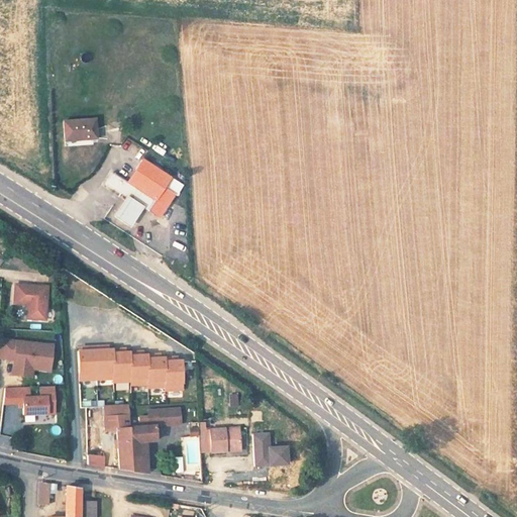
[(94,118),(62,120),(63,136),(76,135),(76,140),(95,139),(94,118)]
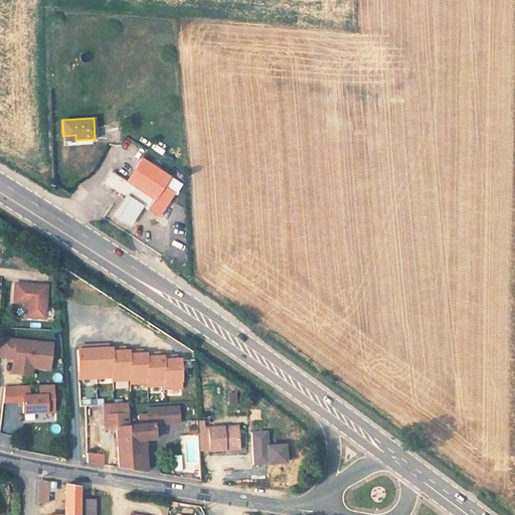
[(105,182),(121,192),(122,190),(145,204),(151,195),(155,198),(149,207),(148,209),(158,216),(173,194),(162,187),(169,177),(142,159),(128,182),(112,171),(105,182)]
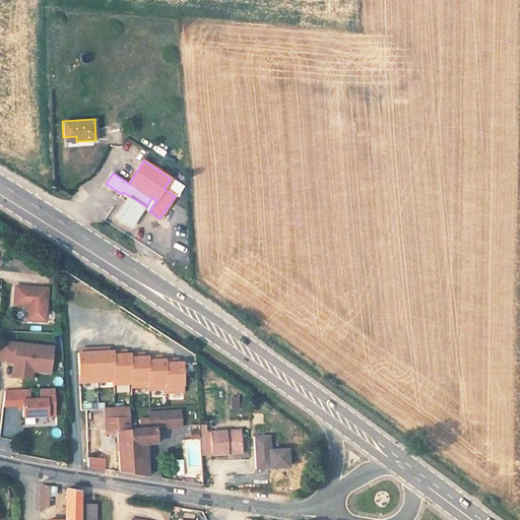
[(150,209),(146,206),(123,192),(122,194),(149,211),(150,209)]
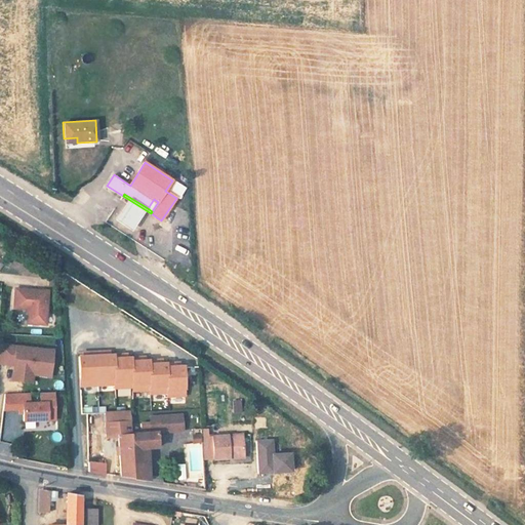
[(148,208),(152,211),(158,202),(154,199),(148,208)]
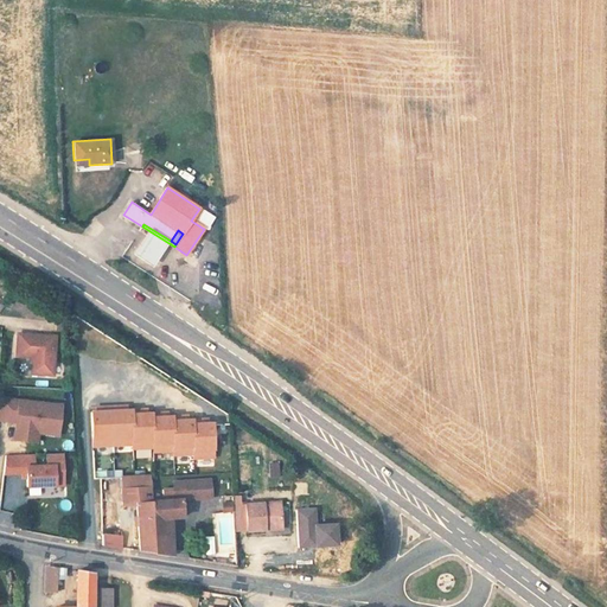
[(56,337),(18,334),(17,357),(32,357),(31,374),(53,375),(56,337)]
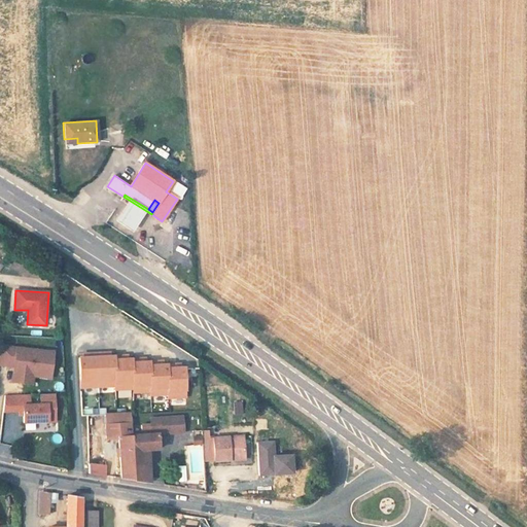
[(54,351),(0,344),(0,363),(13,365),(11,381),(32,383),(33,375),(33,369),(50,371),(54,351)]
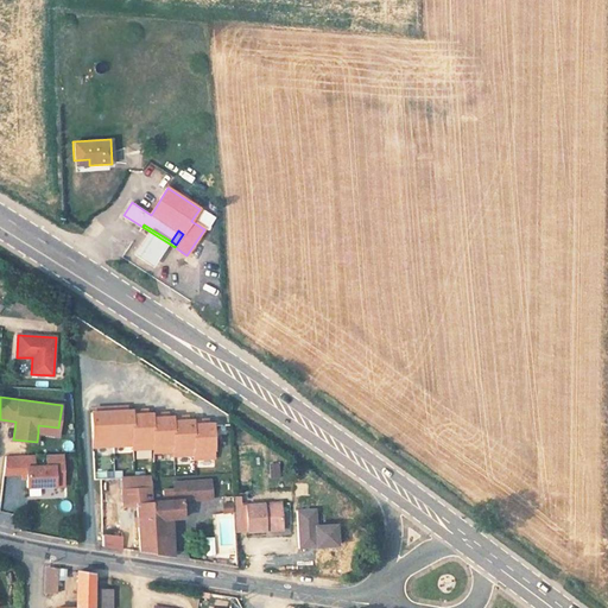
[(122,405),(112,406),(114,444),(133,443),(132,410),(122,410),(122,405)]
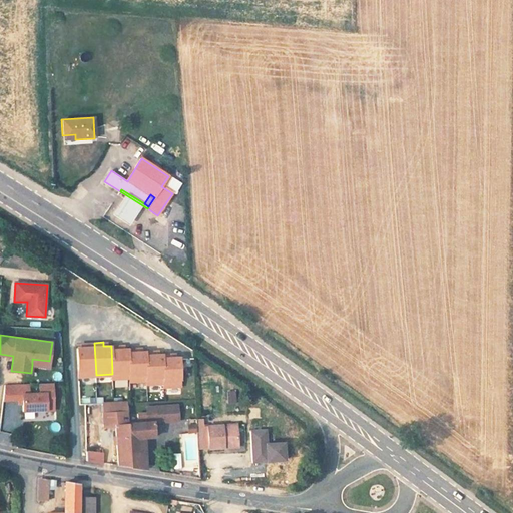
[(85,347),(77,348),(79,376),(96,375),(94,343),(85,344),(85,347)]
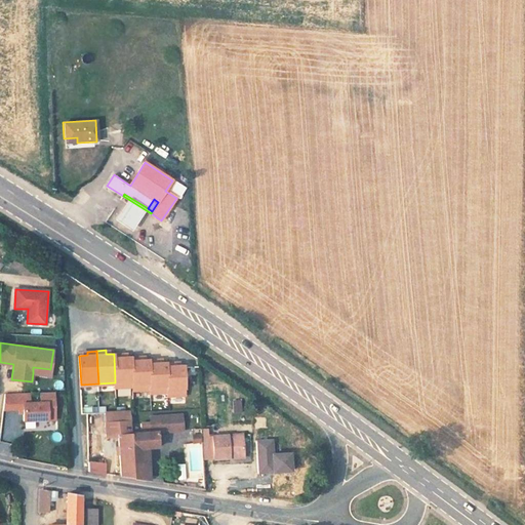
[(123,353),(114,354),(115,382),(116,387),(128,386),(126,357),(123,357),(123,353)]
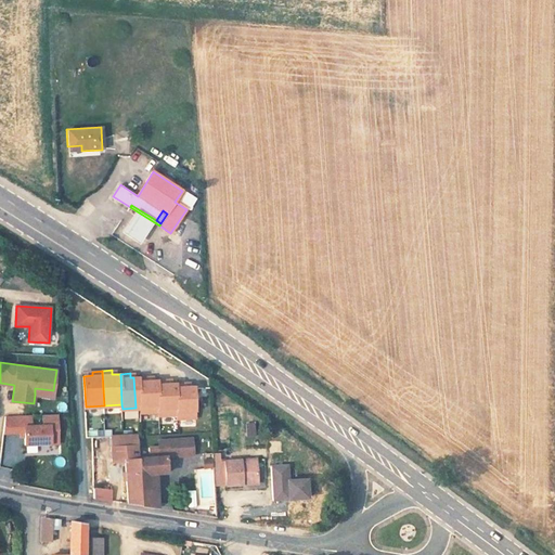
[(149,376),(139,376),(141,408),(141,411),(159,411),(157,379),(150,381),(149,376)]
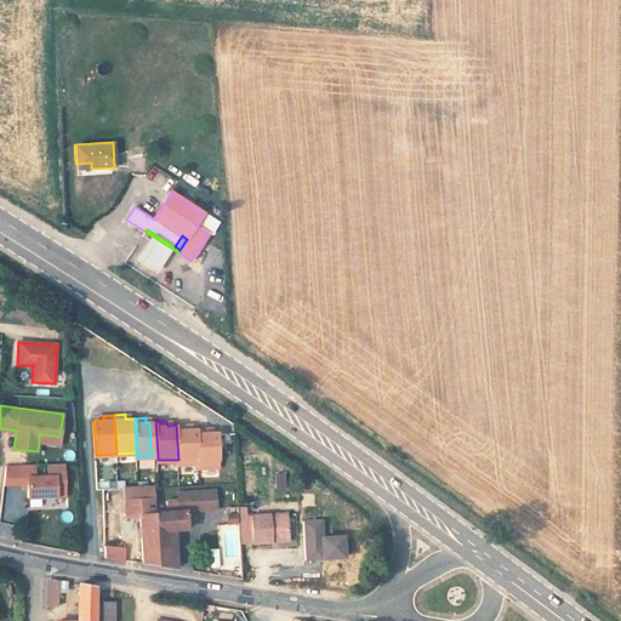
[(187,425),(176,425),(178,460),(178,463),(199,462),(197,428),(188,428),(187,425)]
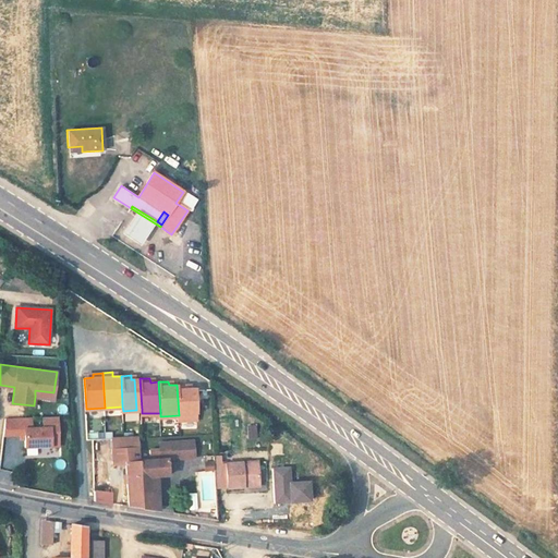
[(186,384),(177,385),(179,415),(179,420),(197,419),(196,388),(187,388),(186,384)]
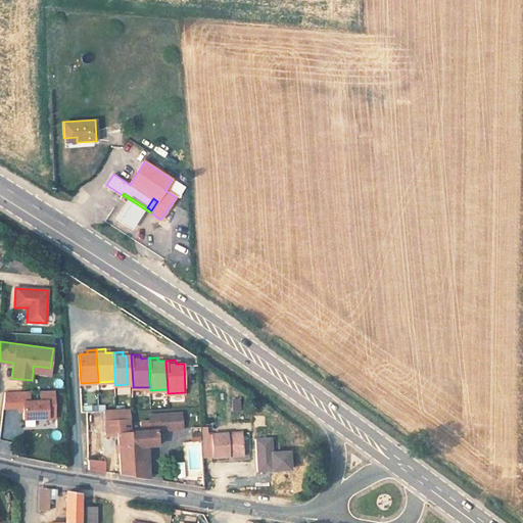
[(40,401),(22,401),(22,419),(54,418),(54,390),(40,391),(40,401)]
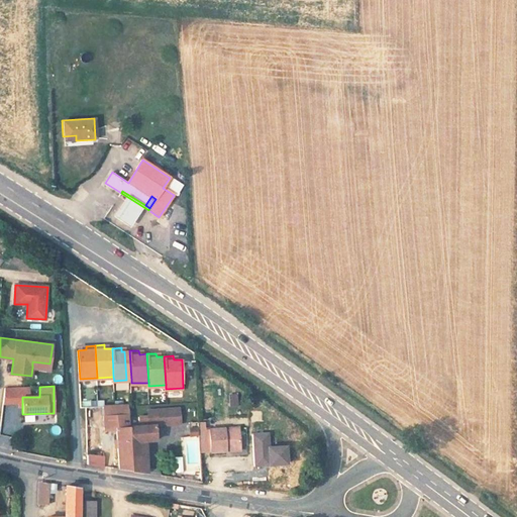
[(228,407),(237,406),(235,393),(226,394),(228,407)]
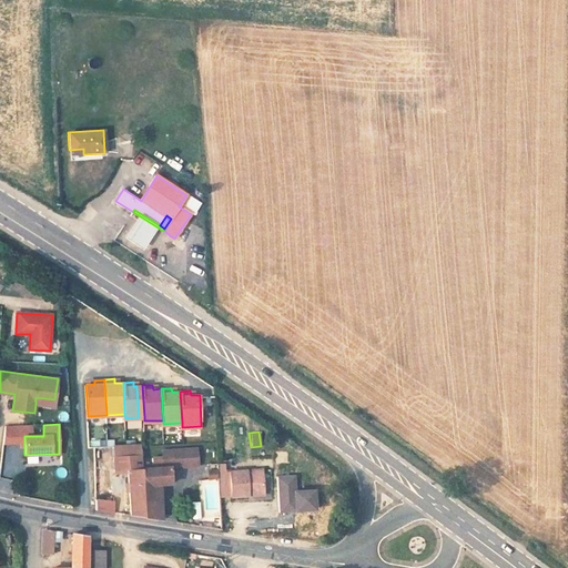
[(130,516),(145,518),(142,466),(141,444),(114,445),(115,452),(109,452),(109,466),(115,466),(117,472),(128,472),(130,516)]
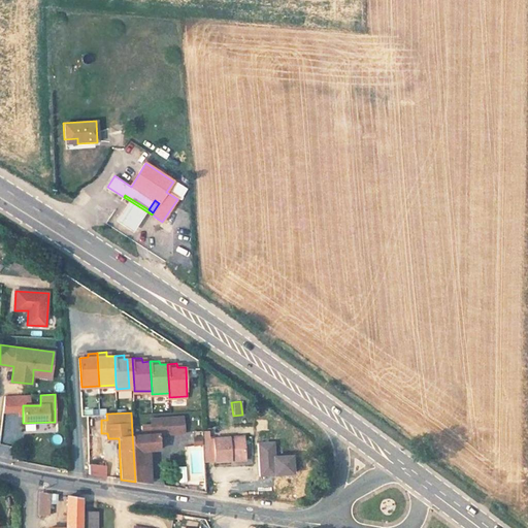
[(184,416),(159,416),(159,432),(184,431),(184,416)]
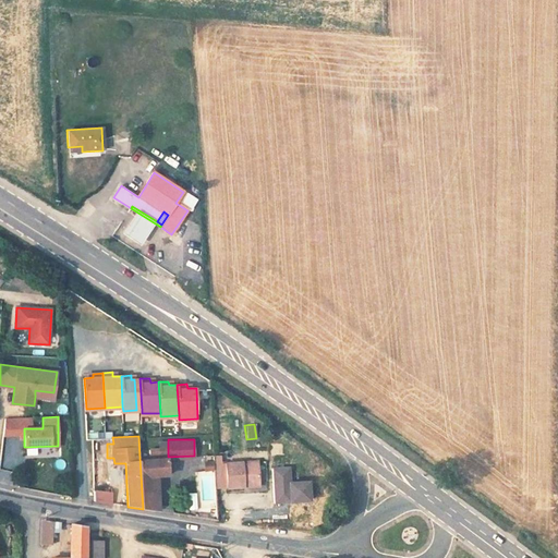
[(168,457),(140,458),(143,509),(158,511),(157,470),(168,469),(168,457)]
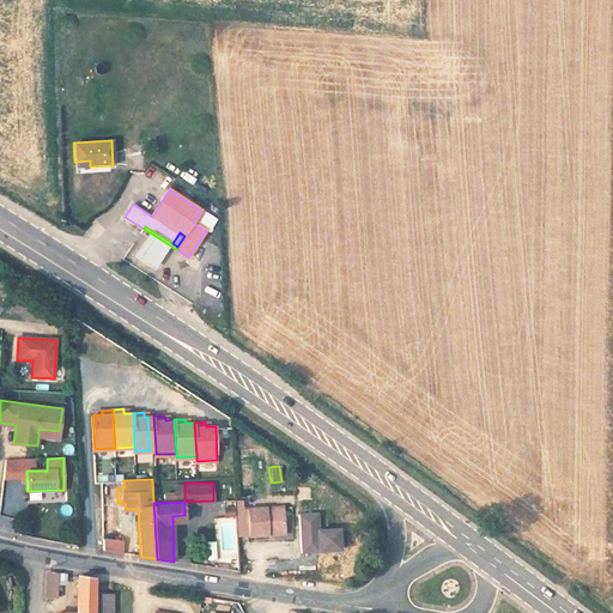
[(267,533),(285,532),(283,508),(248,510),(236,511),(237,539),(267,536),(267,533)]
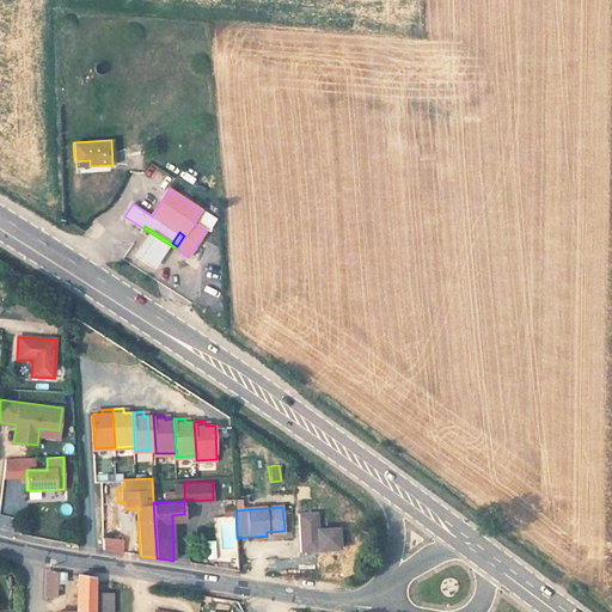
[(121,538),(104,536),(105,550),(122,554),(121,538)]
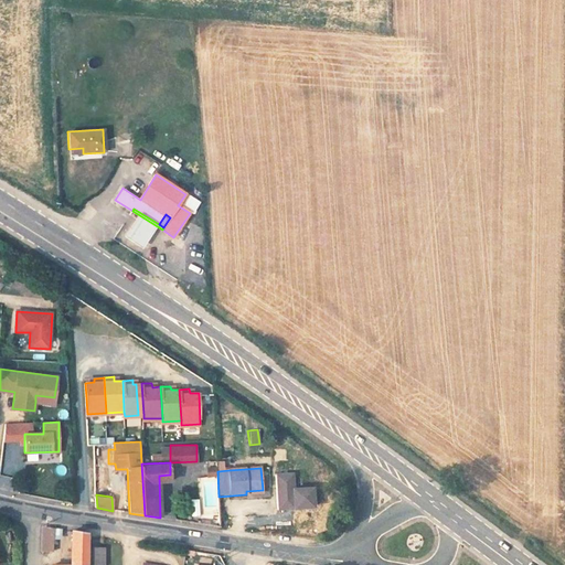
[(189,516),(199,515),(198,499),(188,500),(189,516)]
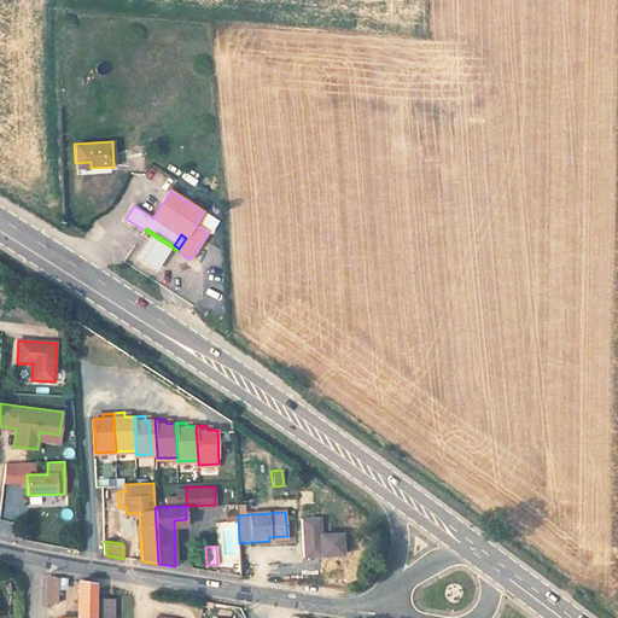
[(56,588),(57,577),(46,575),(46,599),(56,600),(56,588)]
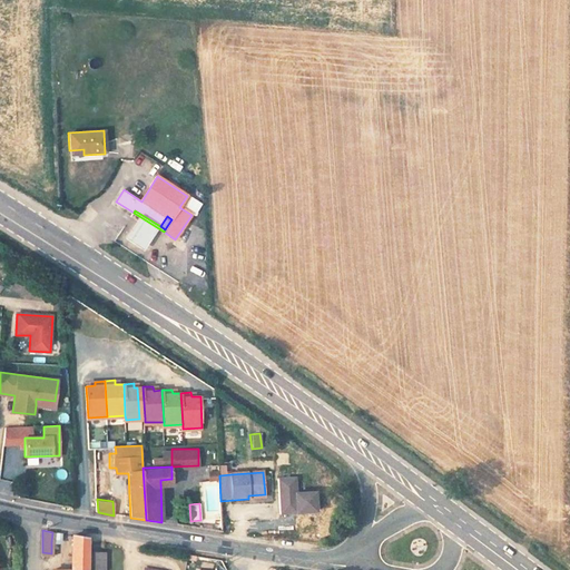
[(70,568),(88,569),(87,552),(87,539),(70,536),(70,568)]
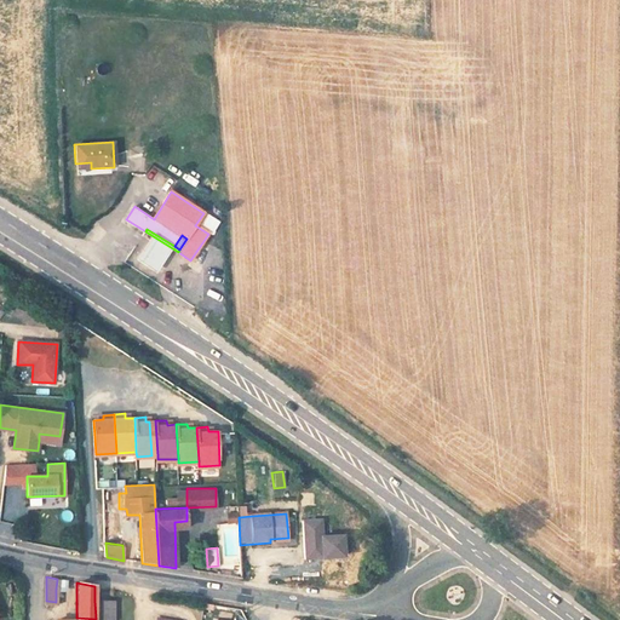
[(116,600),(95,601),(96,619),(115,619),(116,600)]
